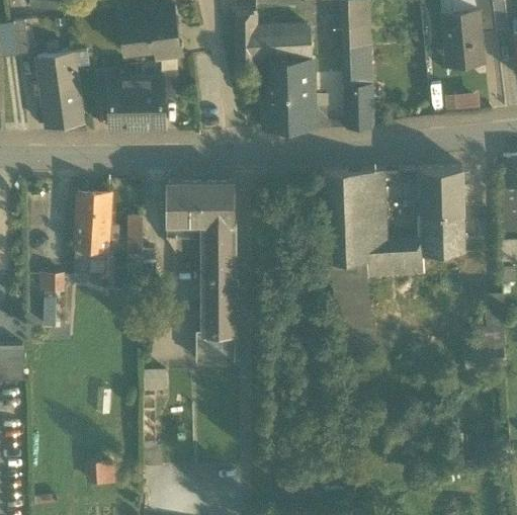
[(29,0),(29,9),(59,12),(60,0),(29,0)]
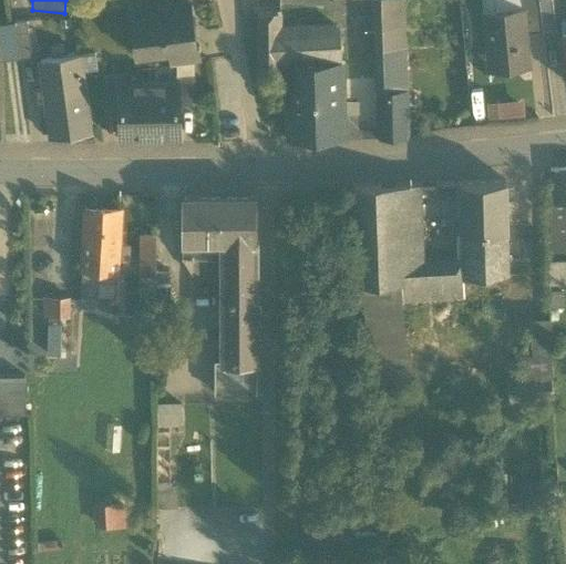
[(374,0),(376,32),(405,31),(403,0),(374,0)]
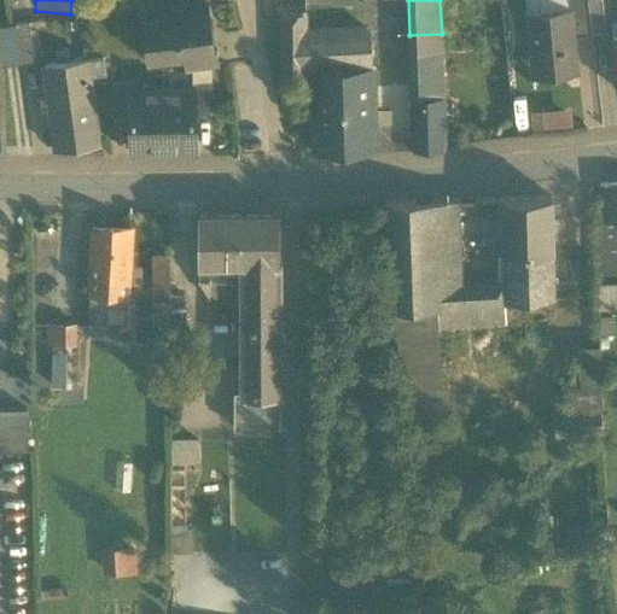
[(524,0),(527,15),(571,10),(570,0),(524,0)]
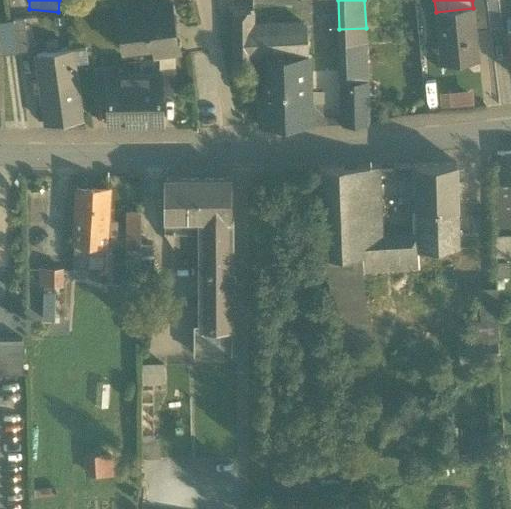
[(476,22),(490,21),(488,0),(487,0),(472,0),(473,8),(475,8),(476,22)]
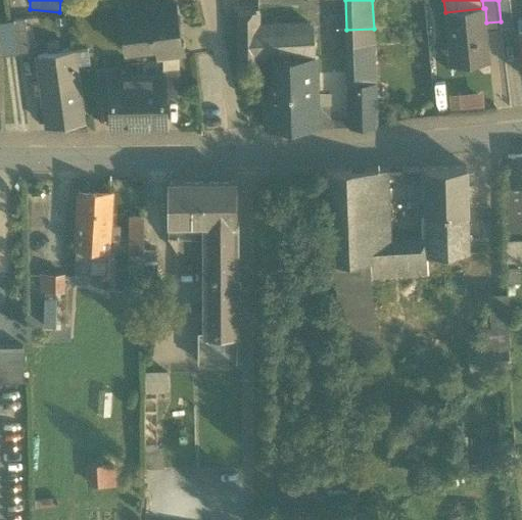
[(508,0),(500,0),(499,0),(501,21),(502,31),(512,30),(508,0)]
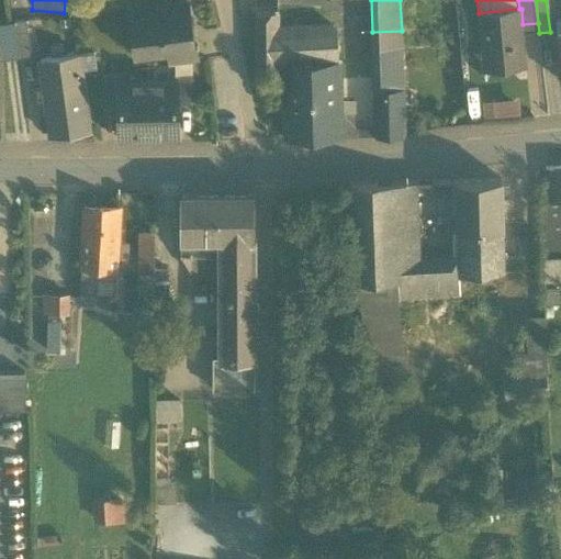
[(131,30),(135,59),(168,56),(168,54),(191,52),(189,31),(192,31),(190,8),(143,14),(144,28),(131,30)]
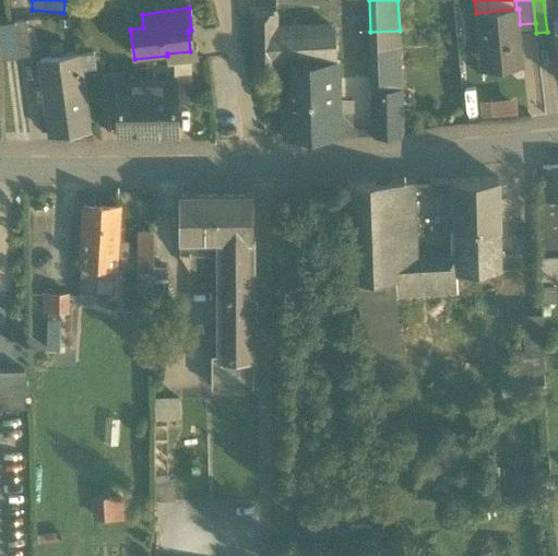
[(498,58),(500,71),(525,68),(521,34),(520,24),(519,9),(517,9),(476,13),(482,60),(498,58)]
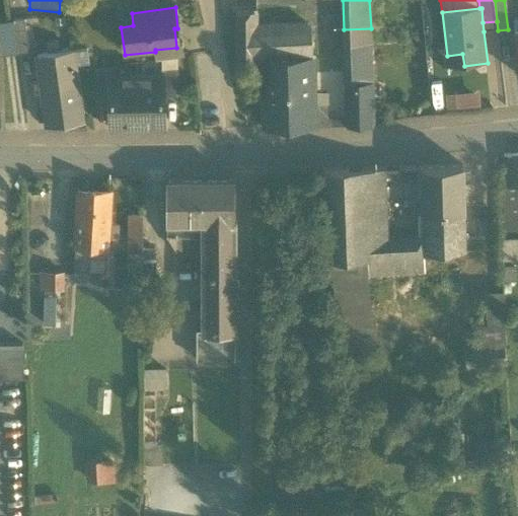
[(133,25),(132,13),(119,15),(121,27),(133,25)]
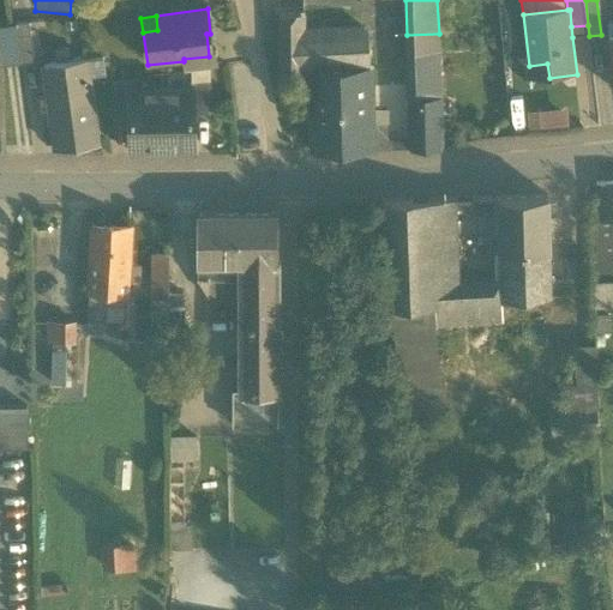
[(311,77),(312,118),(371,115),(368,40),(362,34),(304,36),(304,19),(278,23),(280,78),(311,77)]
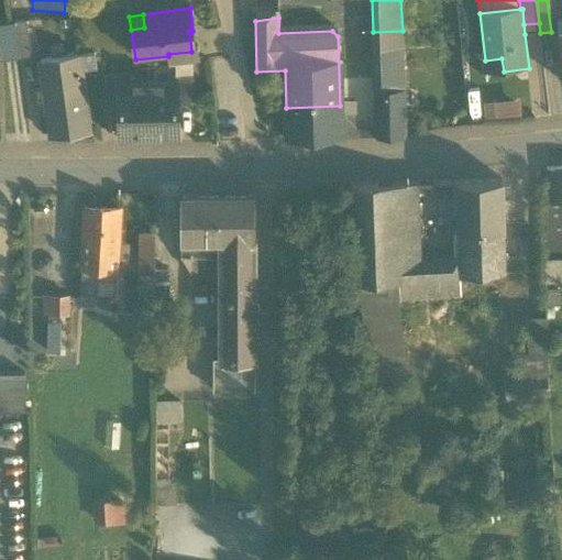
[(28,23),(14,25),(19,59),(20,61),(32,59),(28,23)]
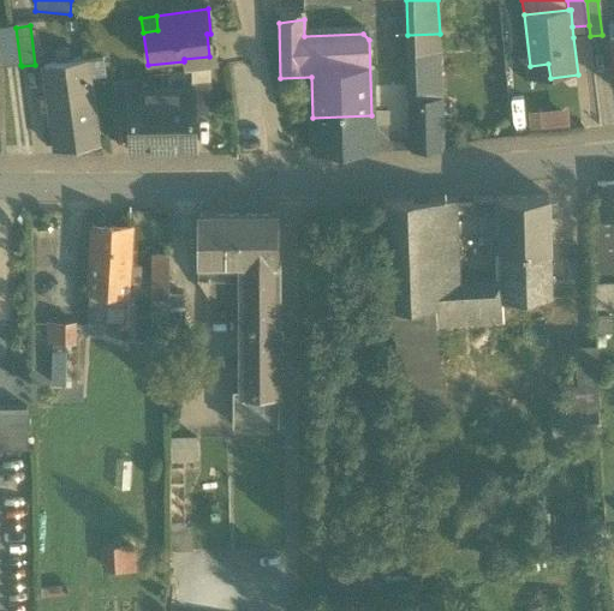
[(573,37),(590,36),(589,25),(572,27),(573,37)]
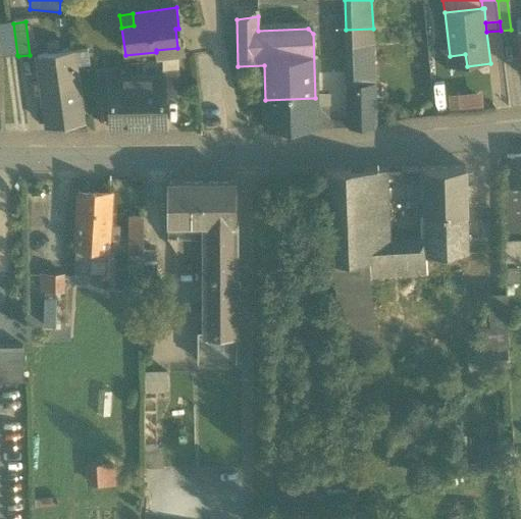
[(13,22),(0,23),(0,38),(3,57),(17,55),(13,23),(13,22)]
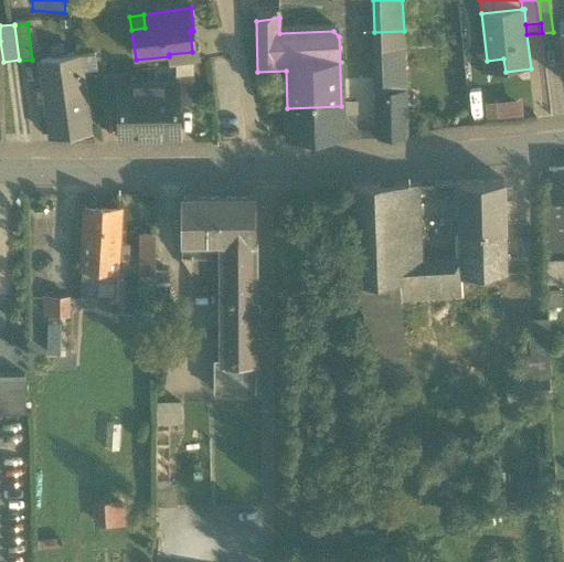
[(374,32),(376,84),(405,83),(404,31),(374,32)]
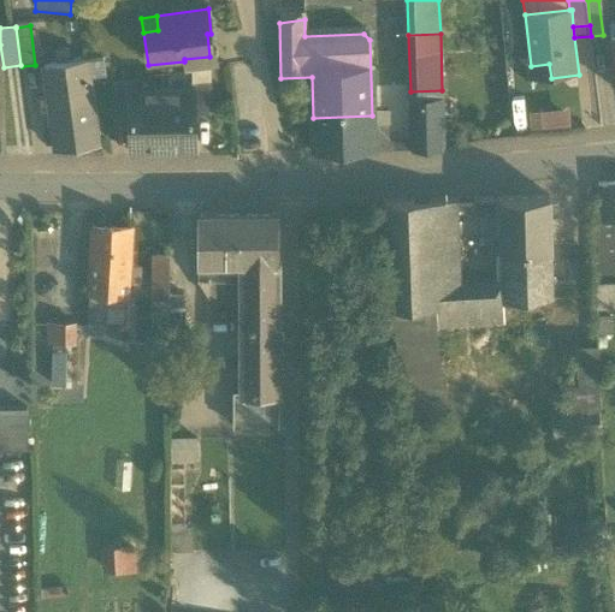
[(184,61),(185,73),(193,73),(212,70),(219,70),(217,55),(210,57),(184,59),(184,61)]
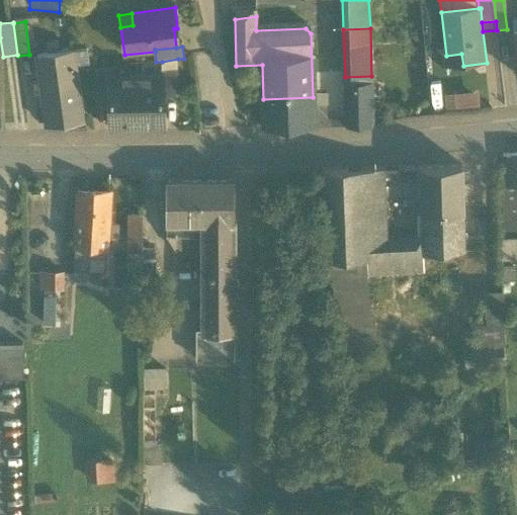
[(89,52),(74,54),(76,68),(90,67),(89,52)]
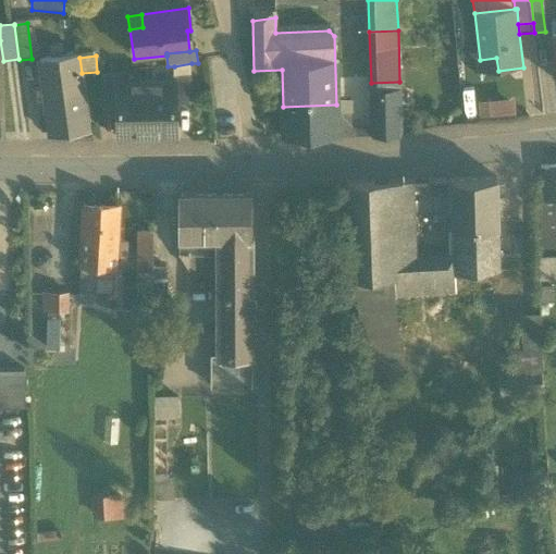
[(40,61),(50,138),(89,135),(82,73),(79,58),(40,61)]
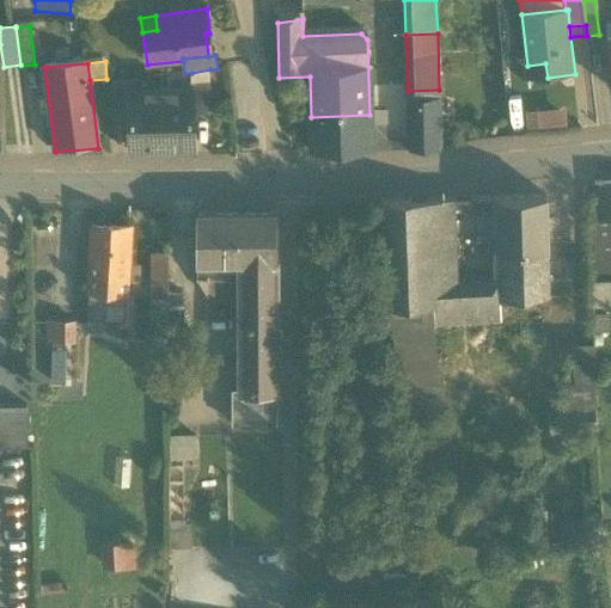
[(529,79),(548,78),(545,63),(527,66),(529,79)]
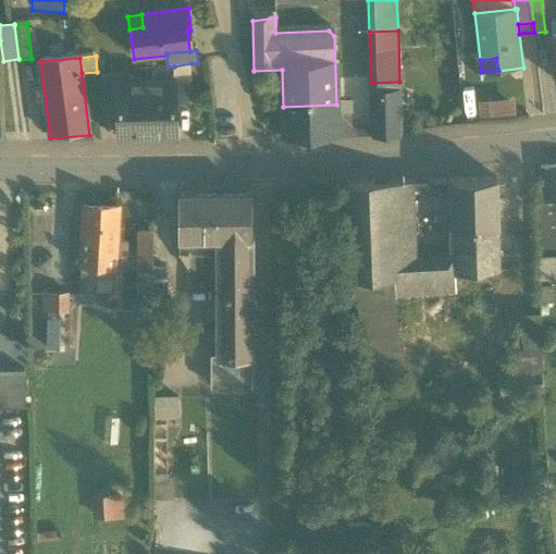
[(174,66),(174,76),(193,75),(192,63),(174,66)]
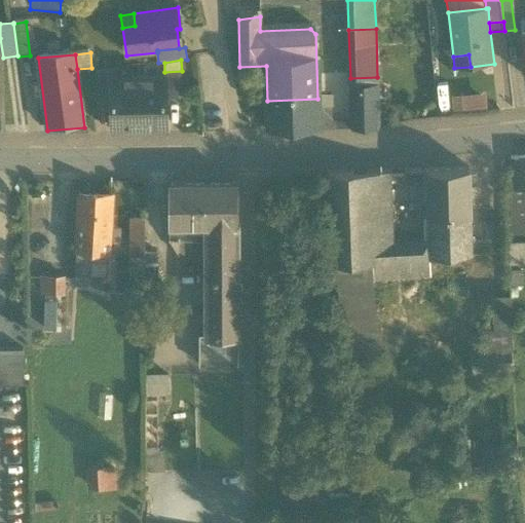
[(164,82),(165,101),(182,101),(182,71),(164,72),(164,82)]
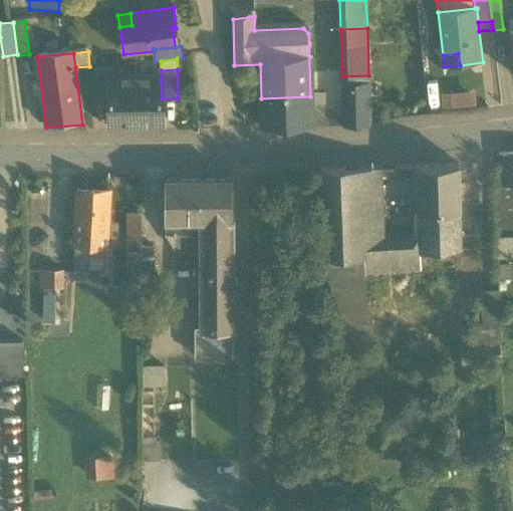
[(94,71),(95,98),(110,98),(110,81),(110,70),(94,71)]
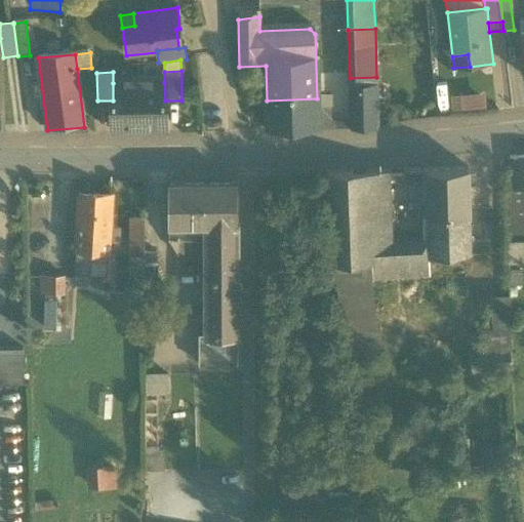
[(378,129),(376,77),(350,78),(351,122),(351,129),(378,129)]
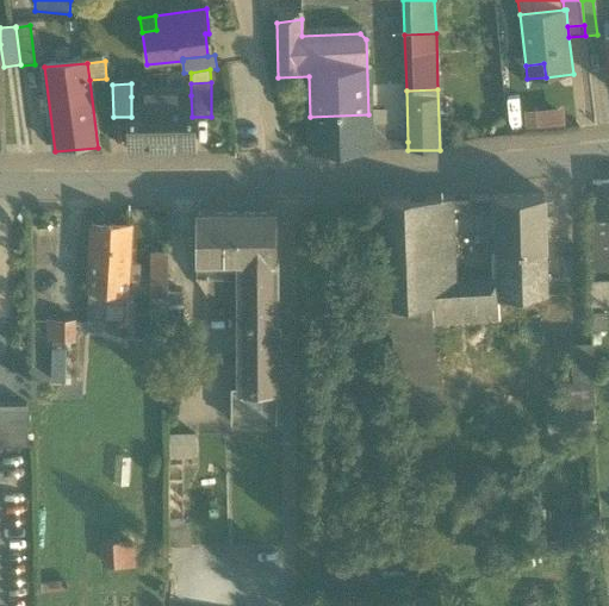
[(191,95),(162,97),(162,152),(192,151),(192,117),(191,95)]
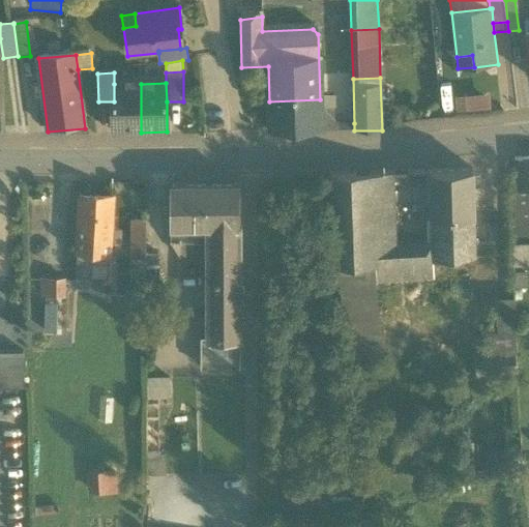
[(114,133),(141,133),(141,84),(114,84),(114,101),(114,133)]
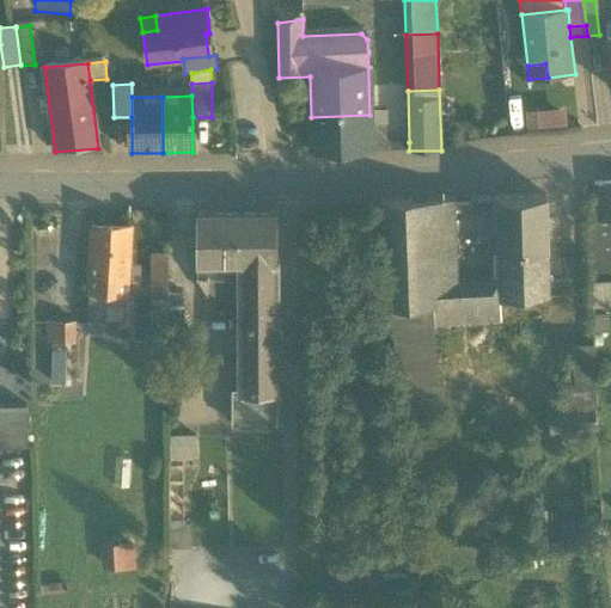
[(529,116),(529,131),(568,129),(567,114),(529,116)]
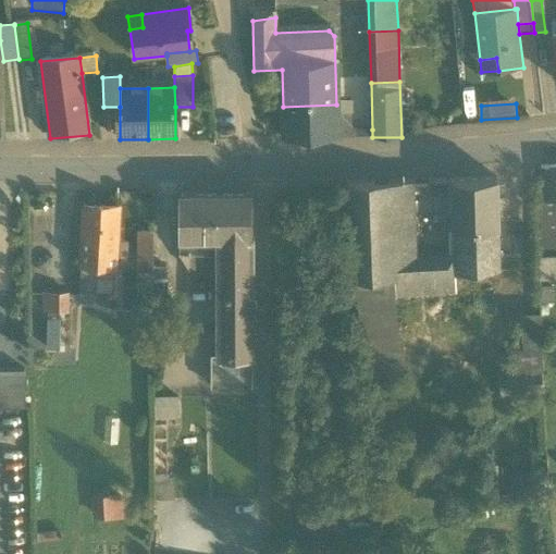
[(283,107),(284,140),(337,139),(337,115),(336,105),(283,107)]
